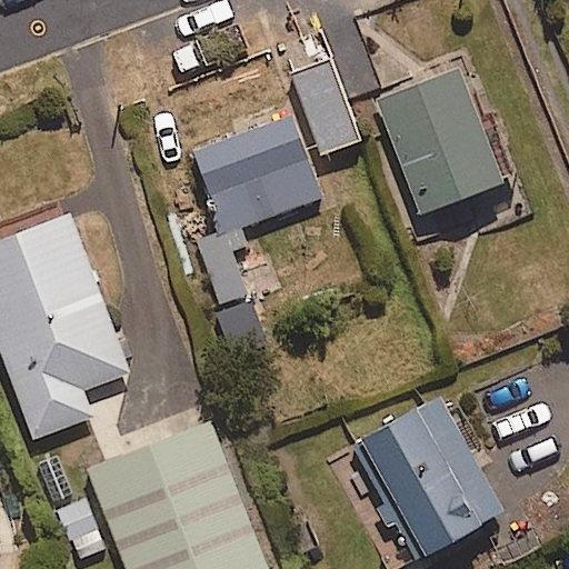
[(295,75),(323,157),(362,142),(333,61),(295,75)]
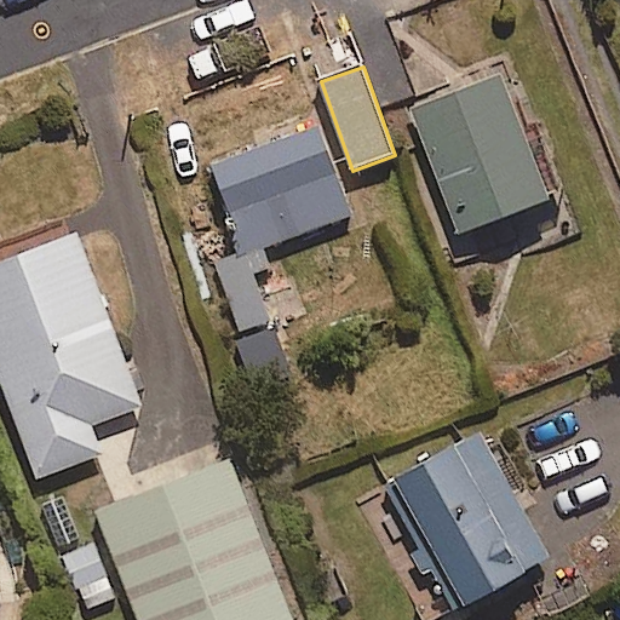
[(524,131),(507,79),(412,109),(459,258),(483,251),(477,230),(566,202),(541,126),(524,131)]
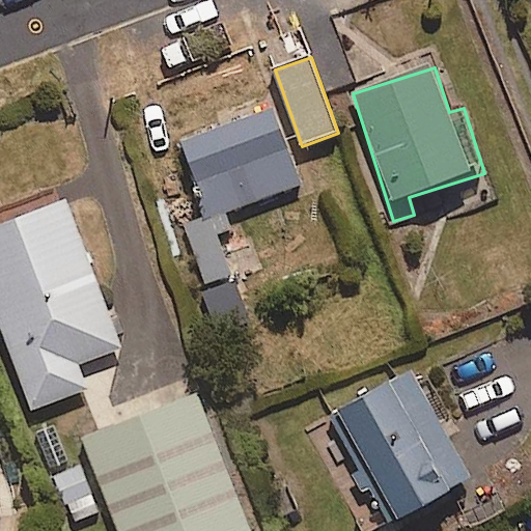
[(290,151),(275,108),(179,142),(205,214),(177,224),(200,286),(232,275),(220,240),(233,234),(226,214),(303,186),(290,151)]
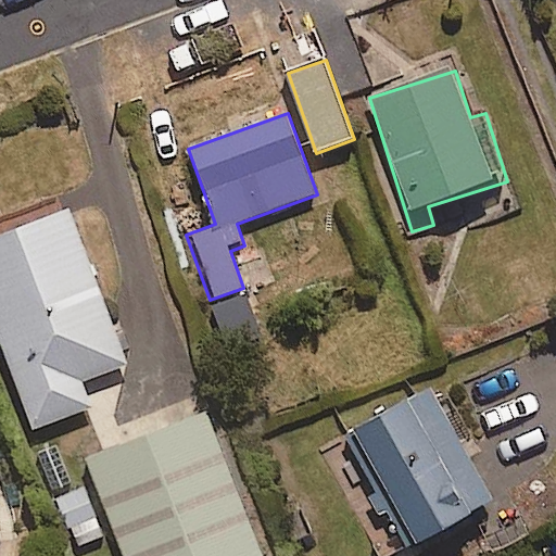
[(128,366),(73,215),(0,241),(0,335),(35,431),(92,411),(83,383),(128,366)]
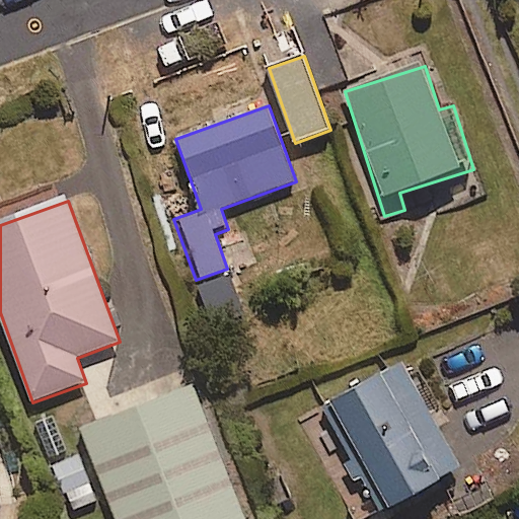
[(381,518),(383,518),(451,483),(469,516),(497,501),(478,467),(465,474),(404,365),(322,411),(381,518)]
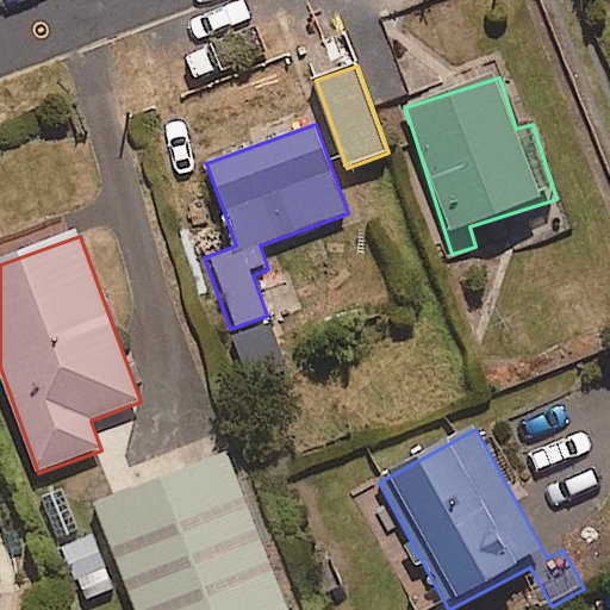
[(286,609),(224,448),(95,498),(137,609),(286,609)]
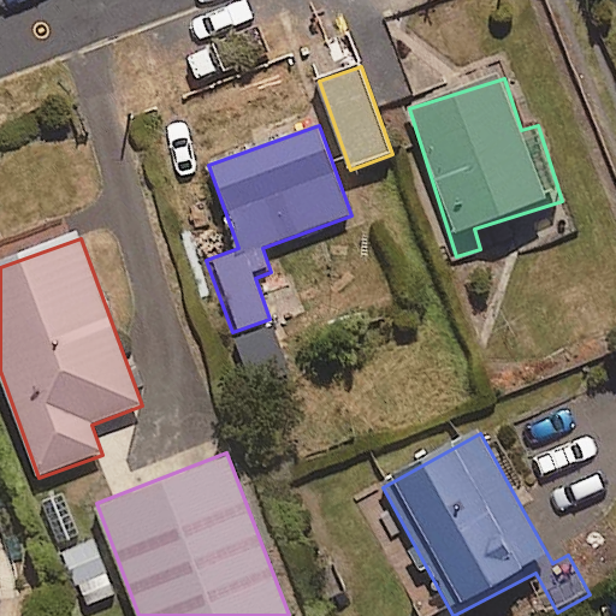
[(116,594),(93,543),(64,555),(86,606),(116,594)]
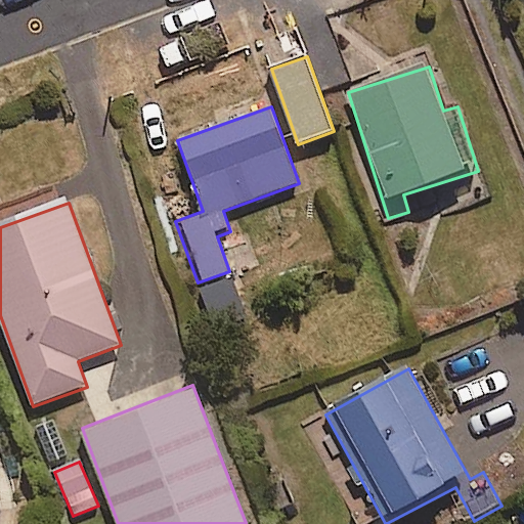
All buildings are outlined.
